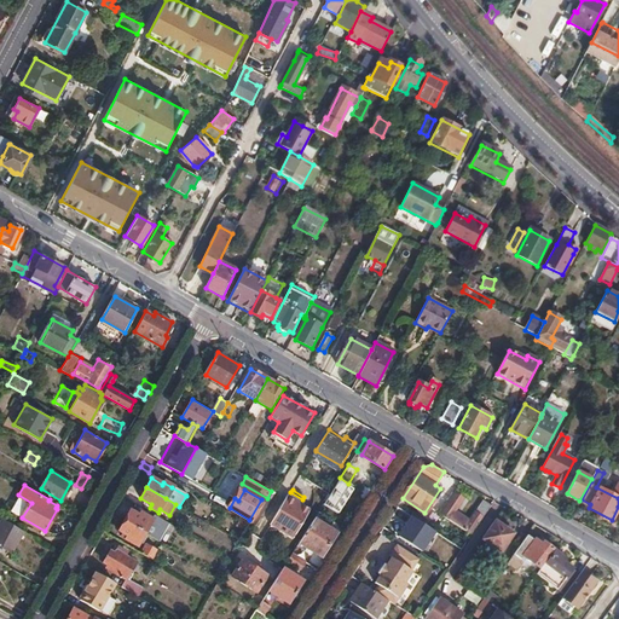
[(302,499),(290,492),(271,522),(293,536),(312,505),(302,499)]
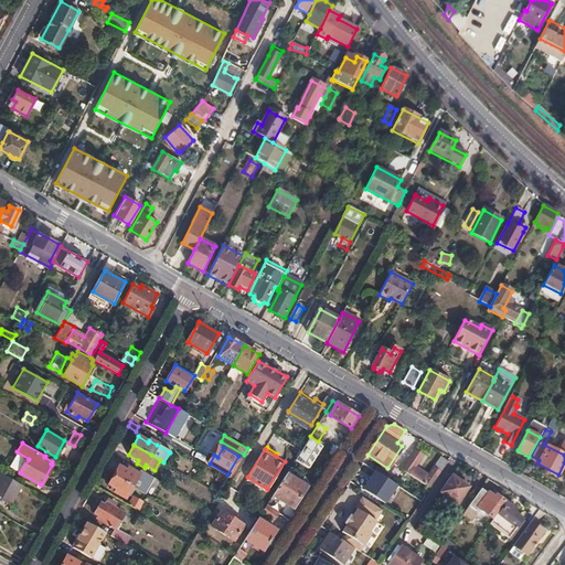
[(402,469),(430,487),(447,464),(439,458),(427,476),(414,468),(422,455),(414,449),(402,469)]
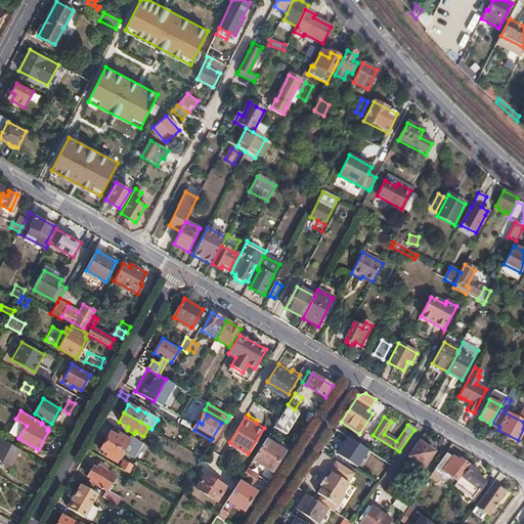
[(270,433),(282,441),(288,434),(274,426),(270,433)]
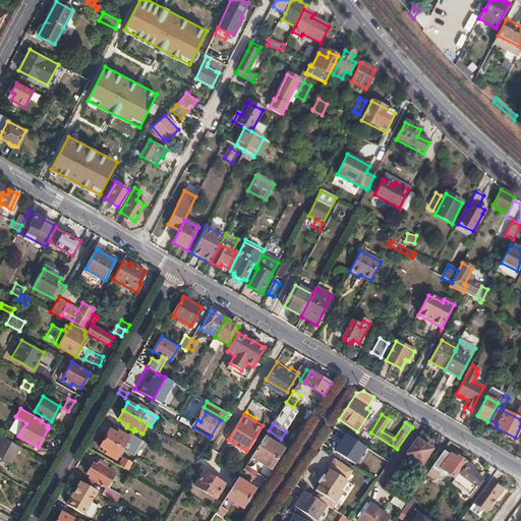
[(322,444),(354,467),(366,450),(334,426),(322,444)]
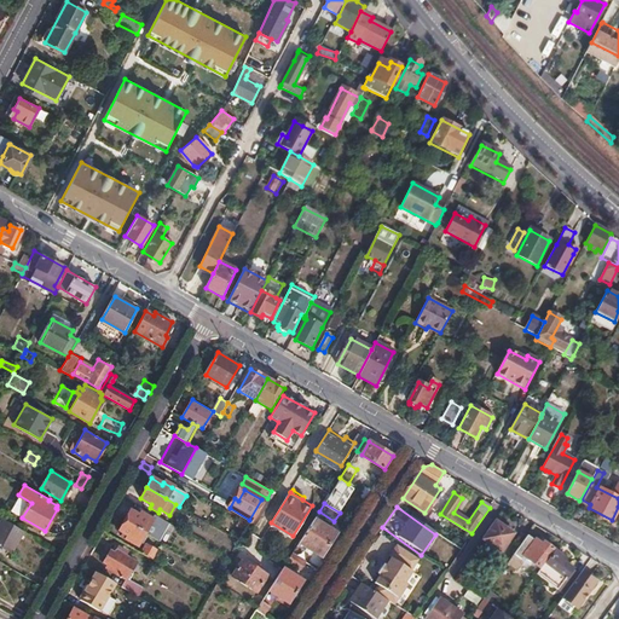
[(129,512),(125,520),(146,532),(160,541),(169,524),(163,520),(155,515),(152,520),(140,513),(139,516),(129,512)]
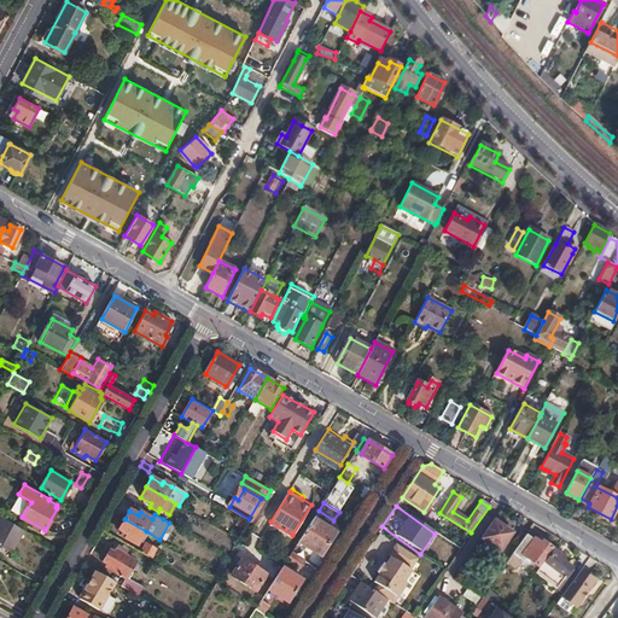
[(23,529),(4,518),(0,523),(0,544),(1,546),(4,542),(13,547),(23,529)]
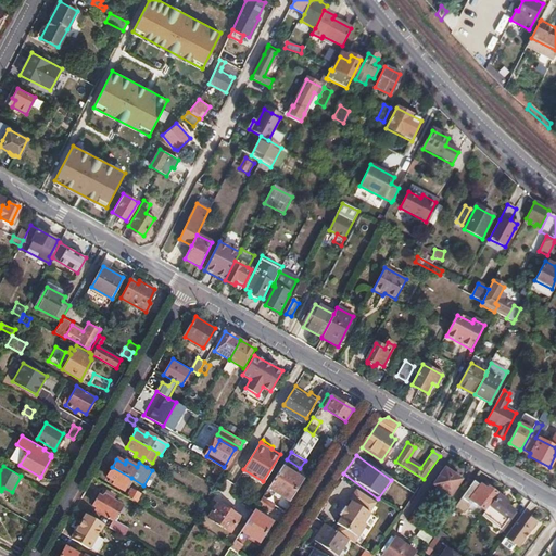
[(281,466),(268,487),(289,500),(302,479),(281,466)]
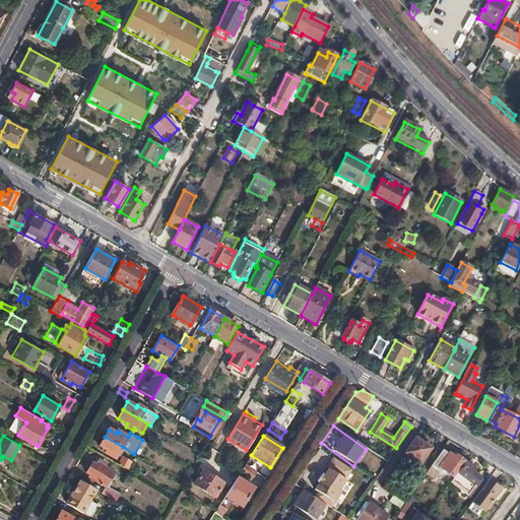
[(432,447),(416,436),(404,453),(420,463),(432,447)]
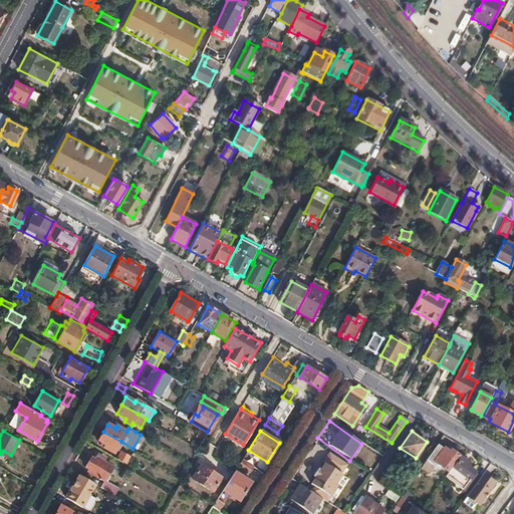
[(121,442),(103,432),(98,441),(102,443),(100,446),(104,448),(114,454),(121,442)]
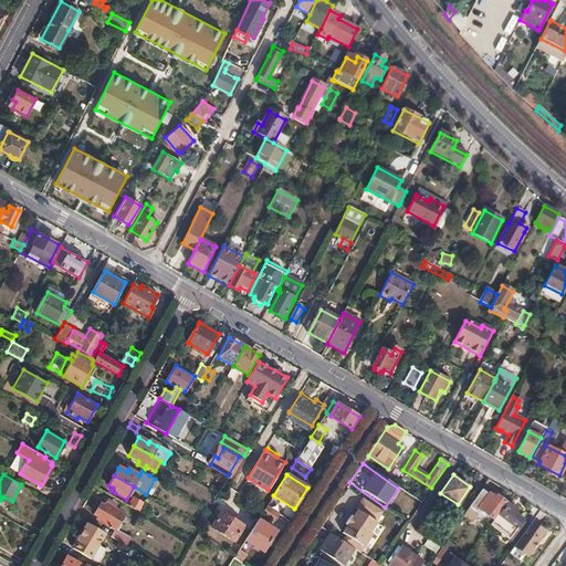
[(483,490),(471,506),(477,511),(478,509),(492,519),(504,501),(495,494),(494,496),(489,492),(488,493),(483,490)]
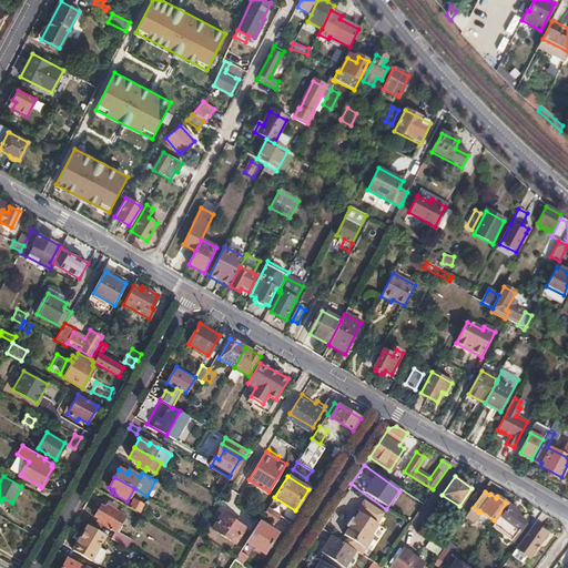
[(133,499),(130,506),(140,511),(143,506),(133,499)]
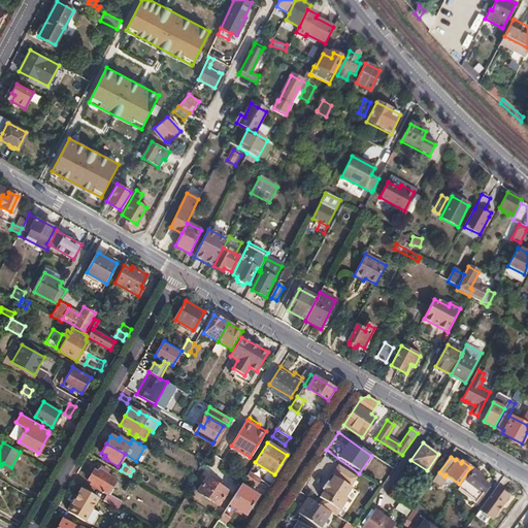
[(321,505),(329,510),(336,516),(349,498),(345,496),(358,476),(339,464),(333,474),(334,475),(330,483),(325,490),(321,497),(324,499),(321,505)]
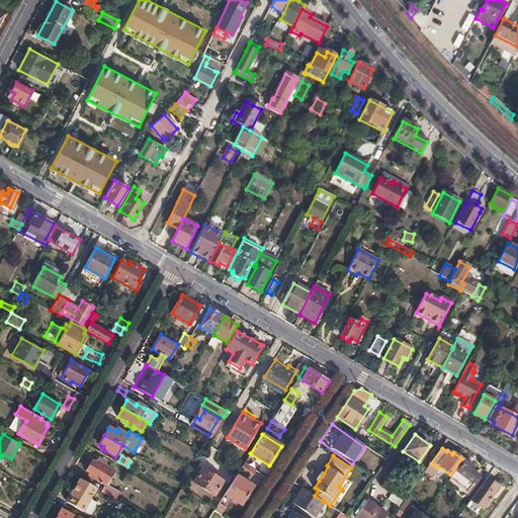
[(89,476),(105,485),(113,469),(97,460),(96,463),(92,461),(87,470),(91,472),(89,476)]
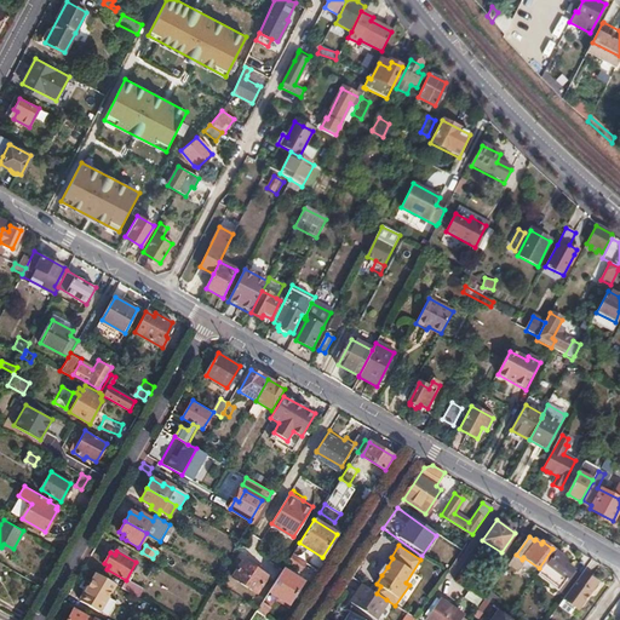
[(539,577),(564,596),(580,574),(564,563),(568,560),(557,551),(539,577)]
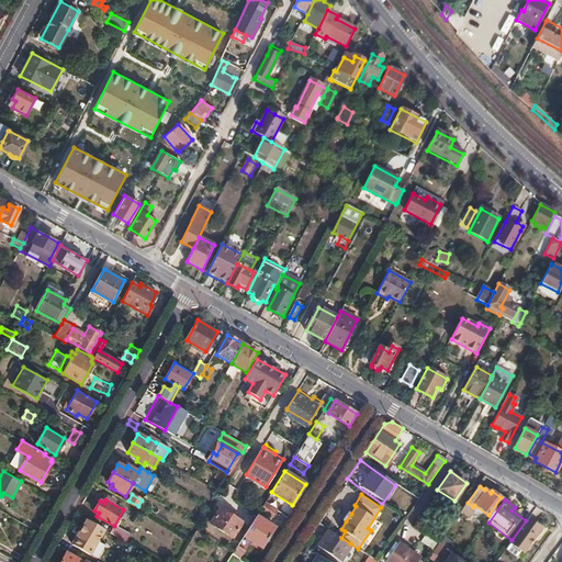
[(273,517),(278,510),(266,502),(260,508),(273,517)]
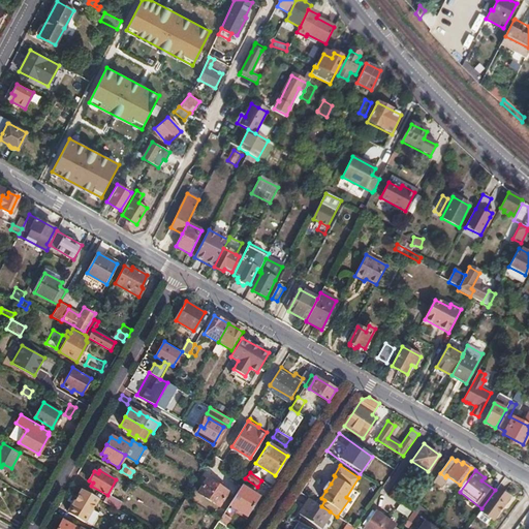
[(198,492),(218,505),(227,491),(208,478),(198,492)]
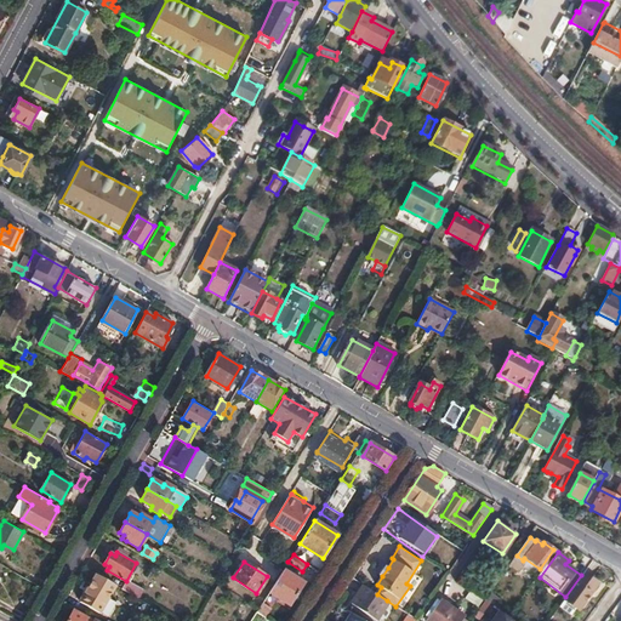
[(283,570),(274,565),(272,571),(267,576),(256,593),(250,603),(258,609),(262,602),(269,591),(283,570)]
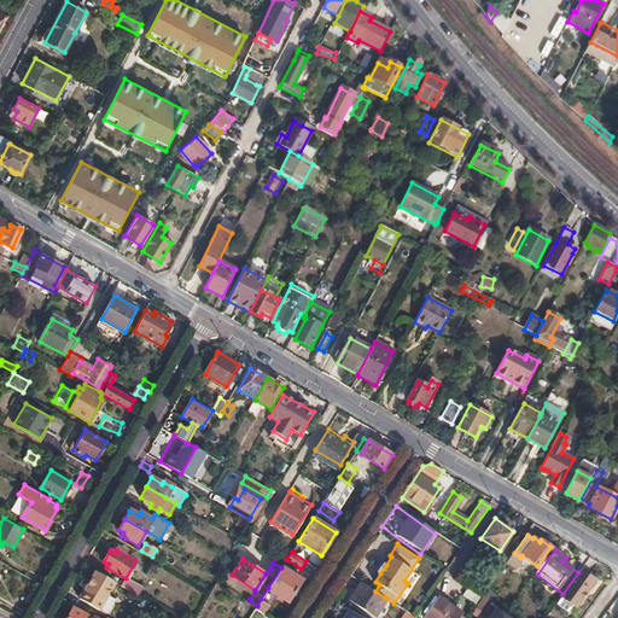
[(484,576),(493,583),(503,569),(494,563),(484,576)]
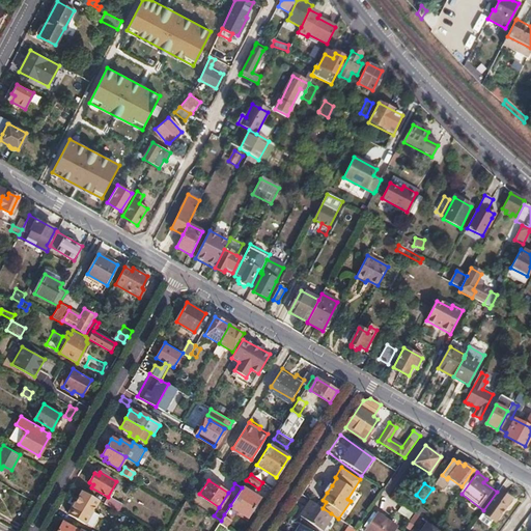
[(259,498),(242,487),(230,505),(247,515),(259,498)]
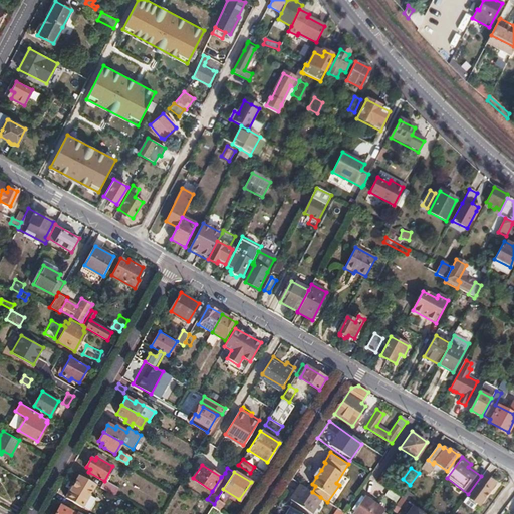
[(495,484),(483,475),(481,476),(468,494),(466,497),(478,506),(495,484)]
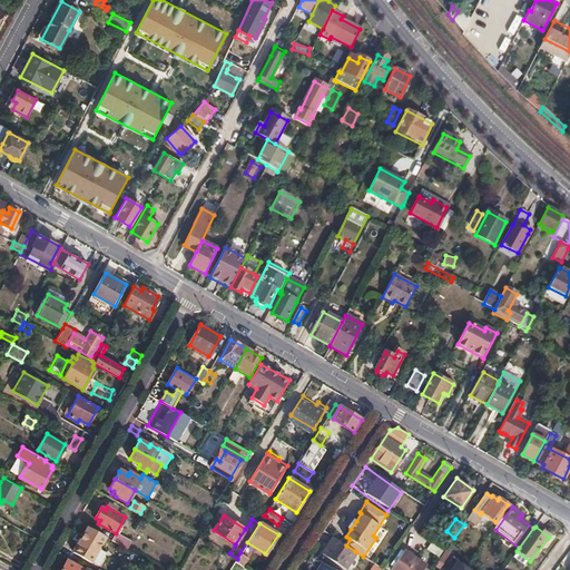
[(105,537),(89,528),(86,533),(84,532),(74,552),(90,561),(105,537)]
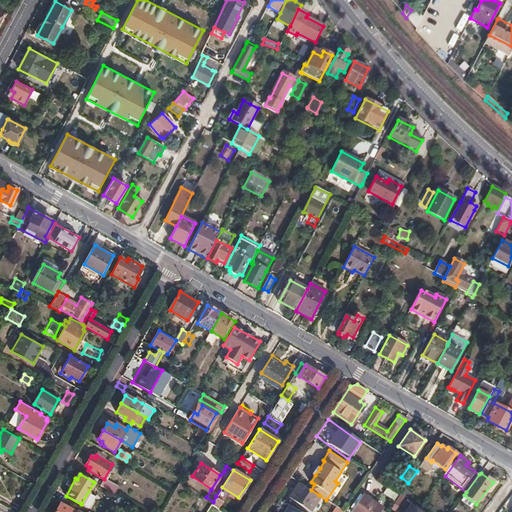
[(104,479),(101,485),(114,493),(118,487),(104,479)]
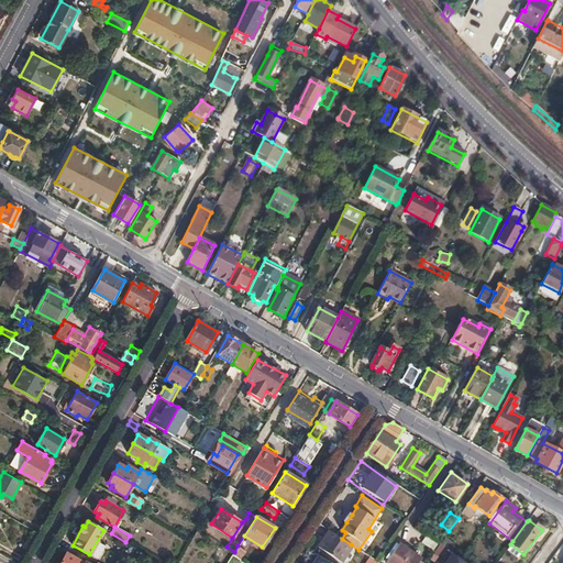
[(342,539),(329,529),(317,547),(340,561),(351,544),(342,539)]
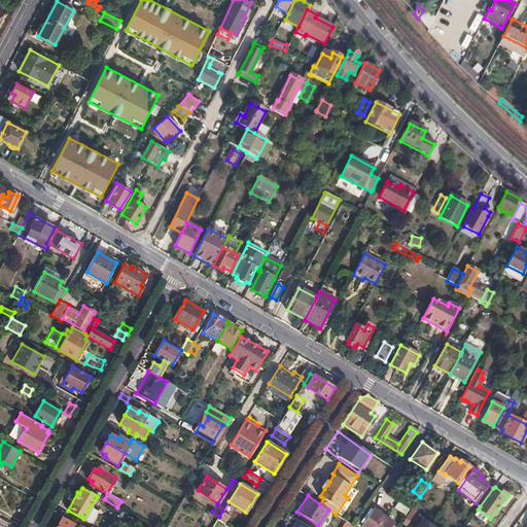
[(394,507),(407,517),(411,510),(399,501),(394,507)]
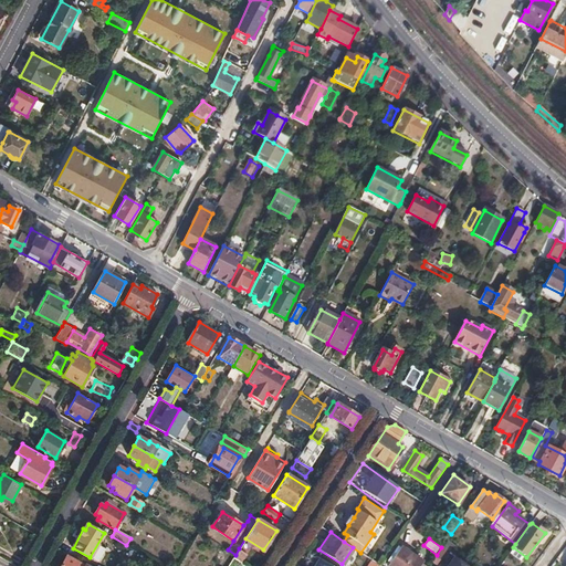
[(444,545),(449,548),(450,549),(454,544),(449,538),(444,545)]
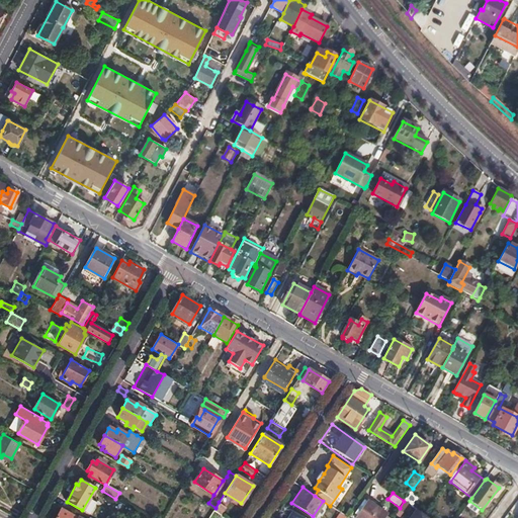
[(400,508),(400,509),(396,513),(400,516),(404,511),(404,512),(411,502),(407,499),(404,501),(400,508)]
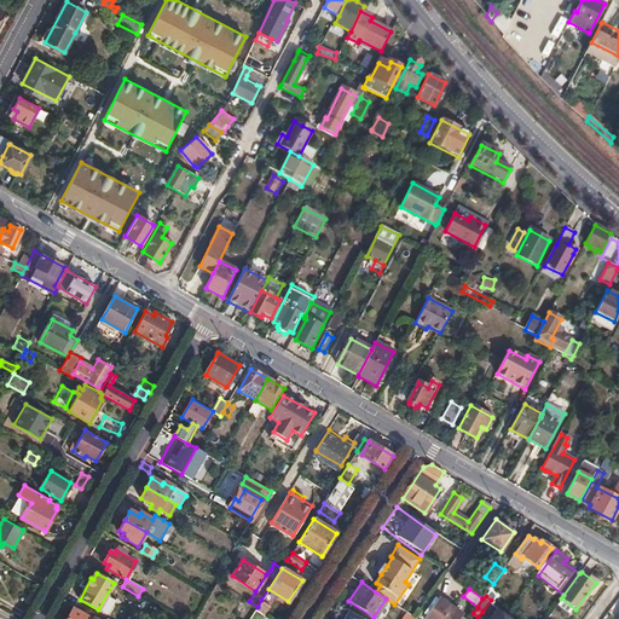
[(440,597),(424,618),(460,618),(463,614),(440,597)]
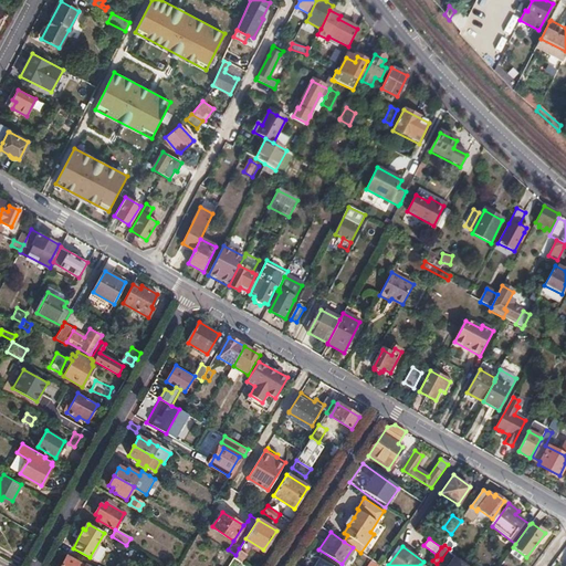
[(233,557),(242,563),(248,554),(239,548),(236,555),(233,557)]
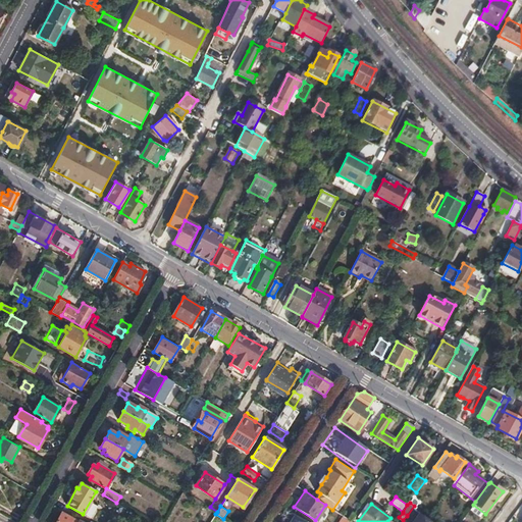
[(179,512),(172,521),(193,521),(194,521),(179,512)]
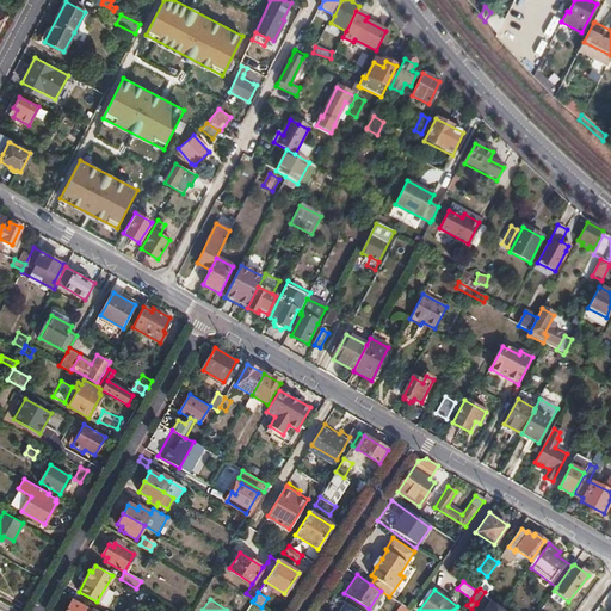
[(98,610),(93,609),(91,610),(72,600),(66,610),(98,610)]
